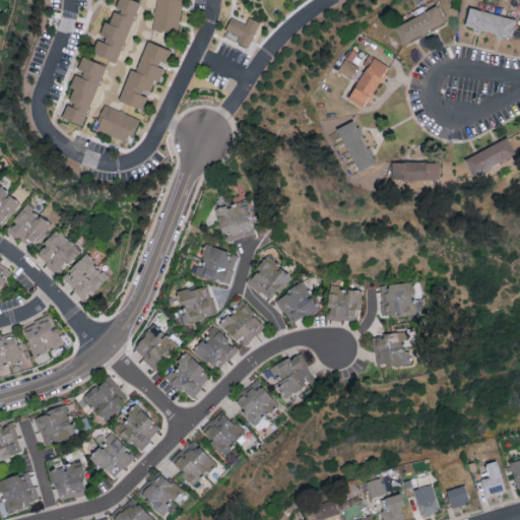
[(139,1),(134,0),(118,0),(115,9),(112,8),(101,38),(98,37),(91,54),(117,63),(139,1)]
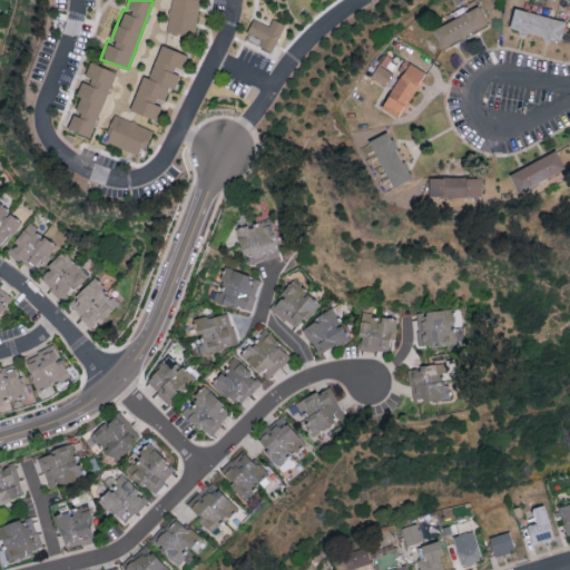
[(194,36),(200,0),(172,0),(166,30),(194,36)]
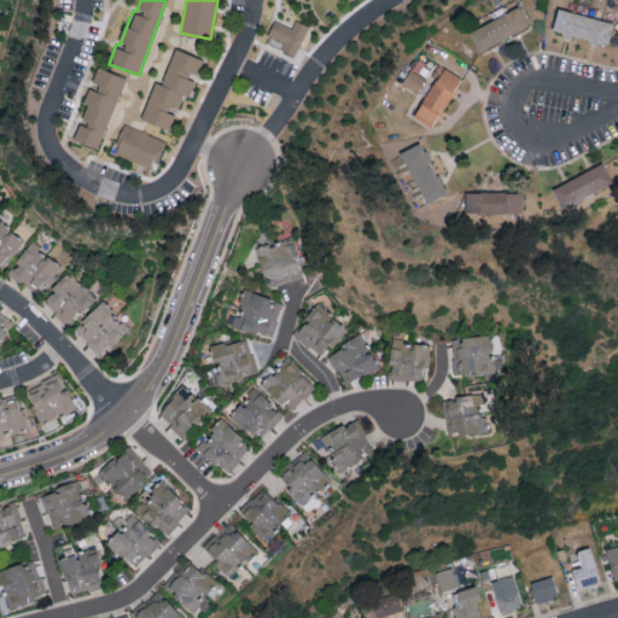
[(468,31),(478,52),(530,28),(519,7),(468,31)]
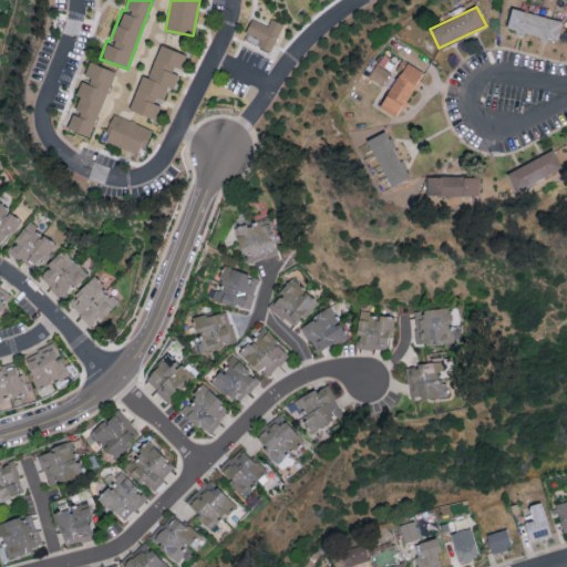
[(563,21),(512,8),(506,28),(558,41),(563,21)]
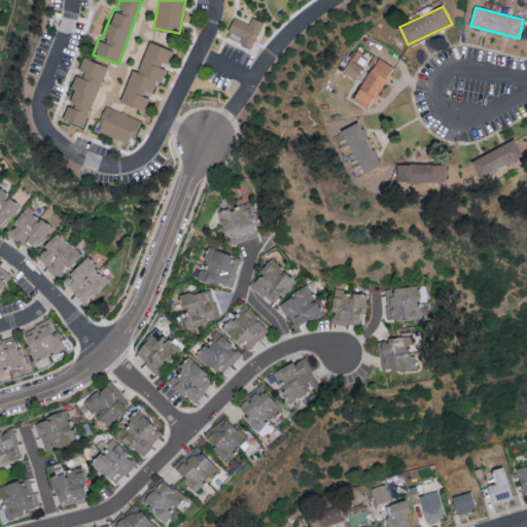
[(242,35),(239,43),(252,48),(264,22),(252,16),(249,24),(234,16),(229,30),(242,35)]
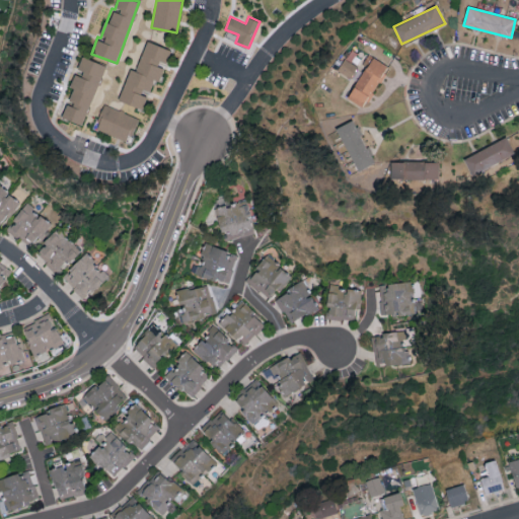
[(119,101),(143,109),(148,93),(149,94),(154,79),(159,81),(164,65),(166,66),(171,50),(146,42),(137,71),(129,69),(119,101)]
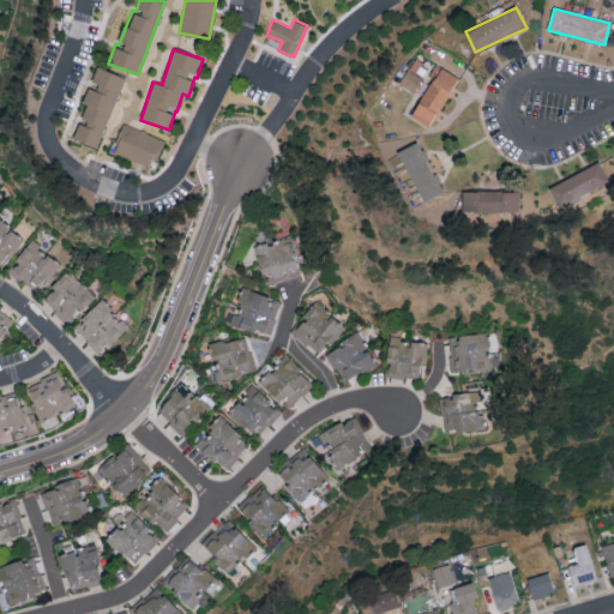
[(431,127),(459,78),(435,64),(431,73),(434,76),(411,115),(431,127)]
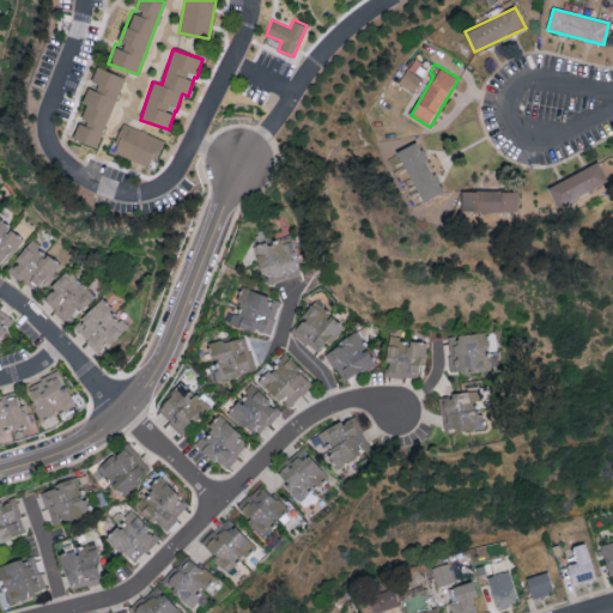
[(97,149),(125,77),(97,66),(90,84),(82,103),(86,105),(80,121),(79,121),(72,139),(97,149)]
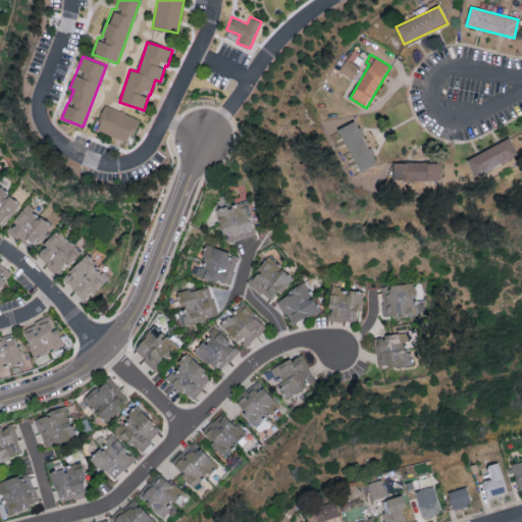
[(340,71),(354,77),(360,66),(346,59),(340,71)]
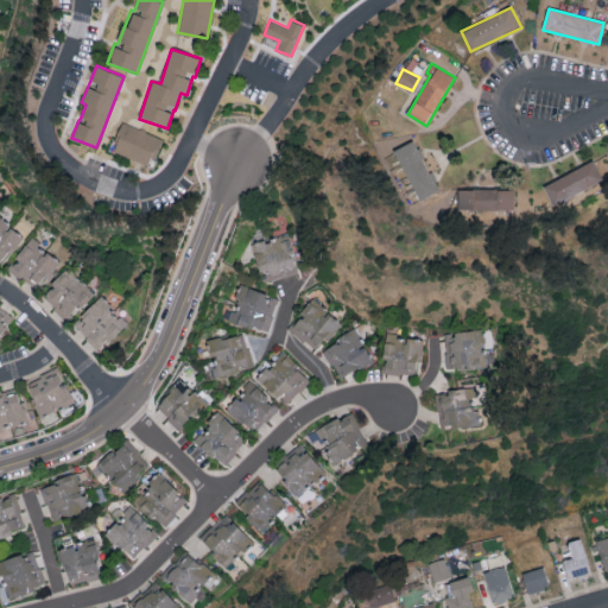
[(162,137),(124,122),(112,151),(151,165),(162,137)]
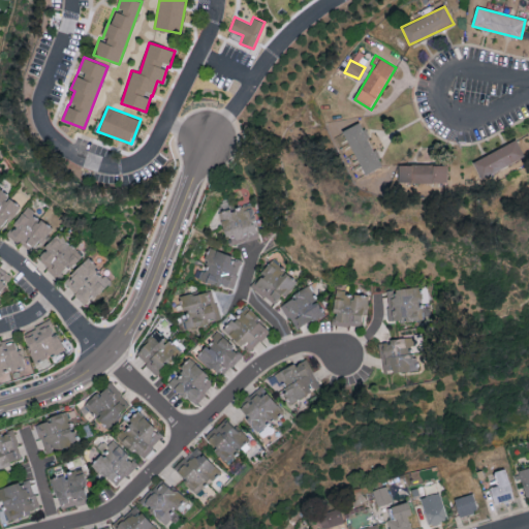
[(343,131),(365,174),(381,165),(360,122),(343,131)]
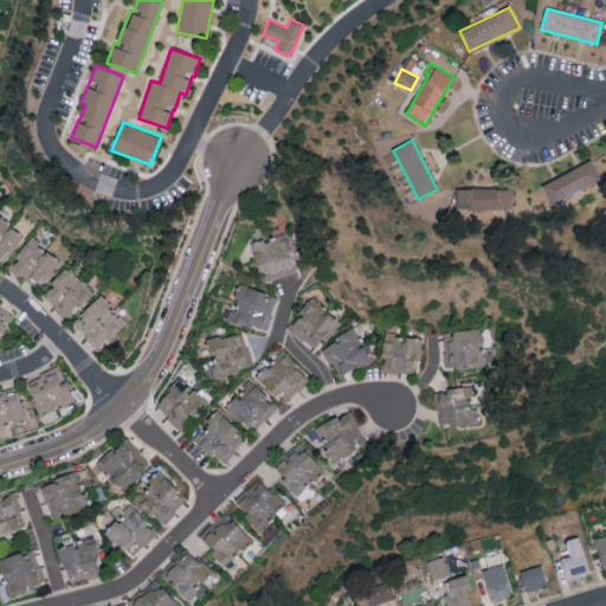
[(550,205),(600,181),(591,161),(541,185),(550,205)]
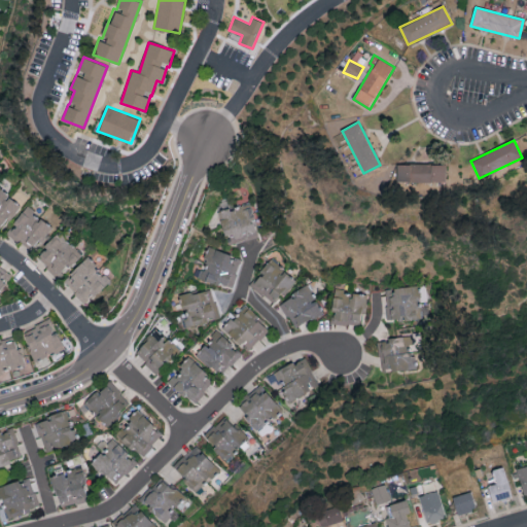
[(446,165),(396,164),(396,182),(445,182),(446,165)]
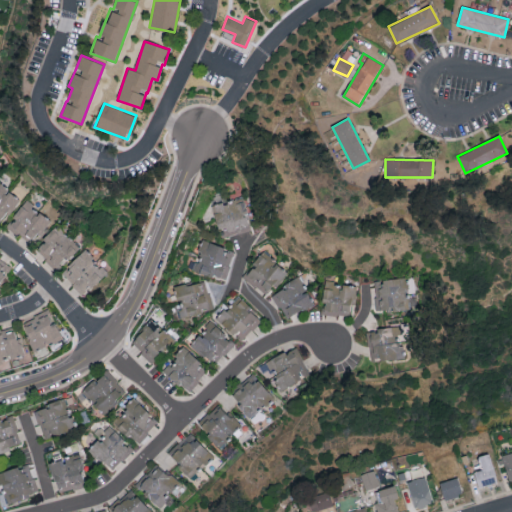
[(19,196),(0,185),(0,221),(3,223),(19,196)]
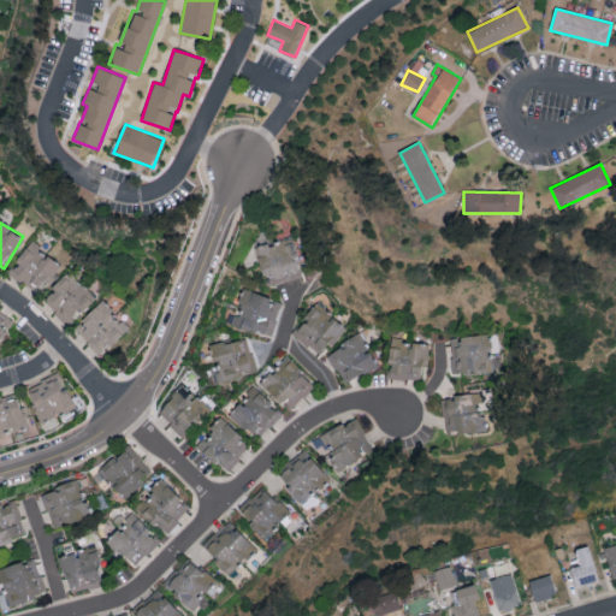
[(302,277),(291,237),(255,247),(266,286),(302,277)]
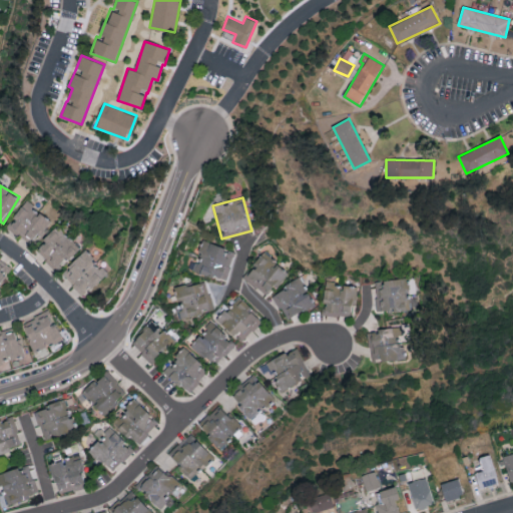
[(33,243),(49,218),(23,201),(7,227),(33,243)]
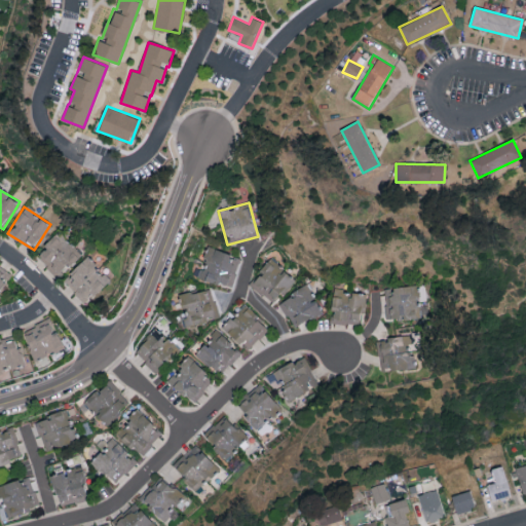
[(36,255),(58,276),(81,254),(60,231),(36,255)]
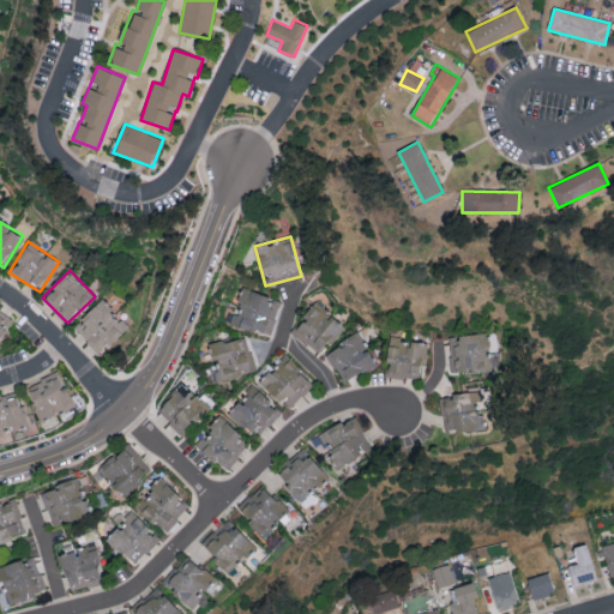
[(281,299),(241,289),(232,326),(271,336),(281,299)]
